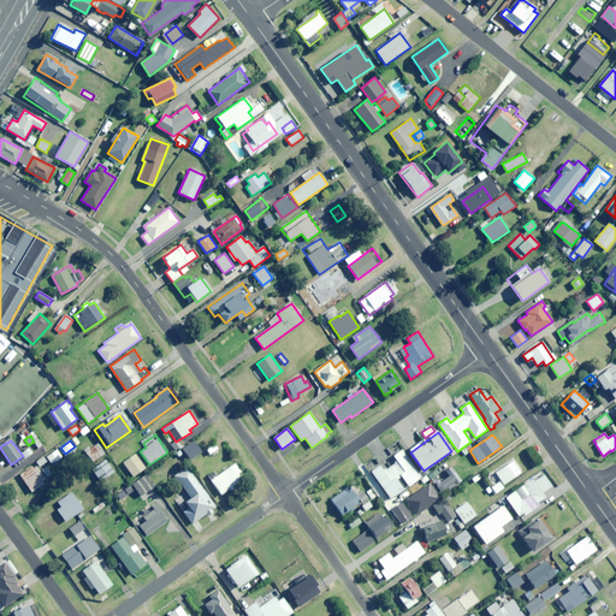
[(92,462),(105,454),(98,444),(86,452),(92,462)]
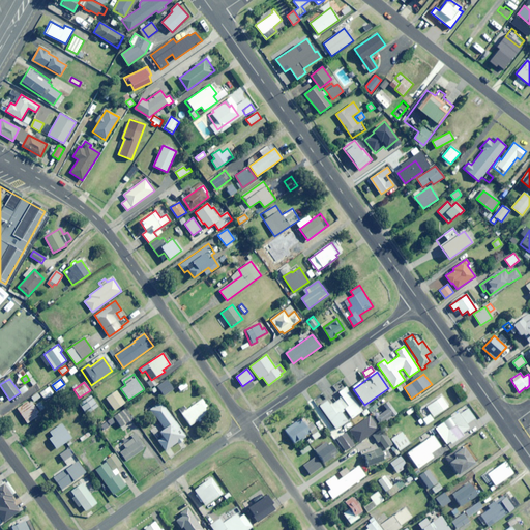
[(180,391),(187,386),(185,382),(178,387),(180,391)]
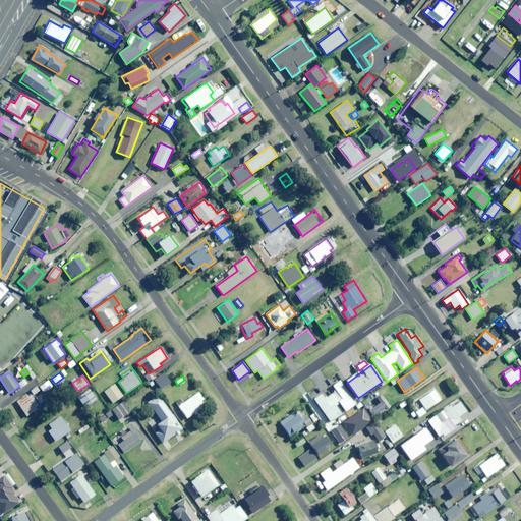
[(20,388),(27,384),(24,379),(17,384),(20,388)]
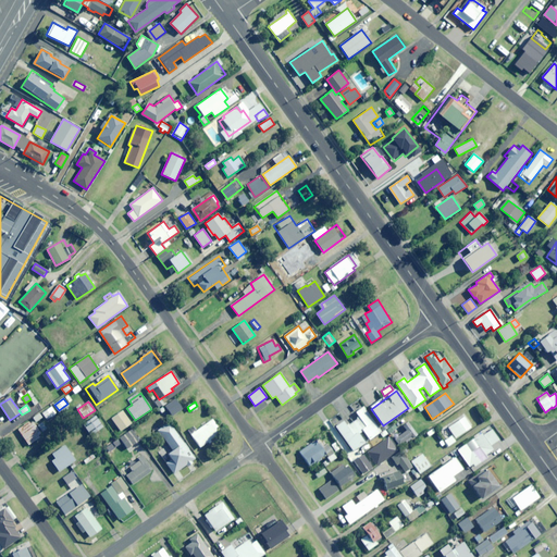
[(47,420),(56,413),(51,407),(42,412),(47,420)]
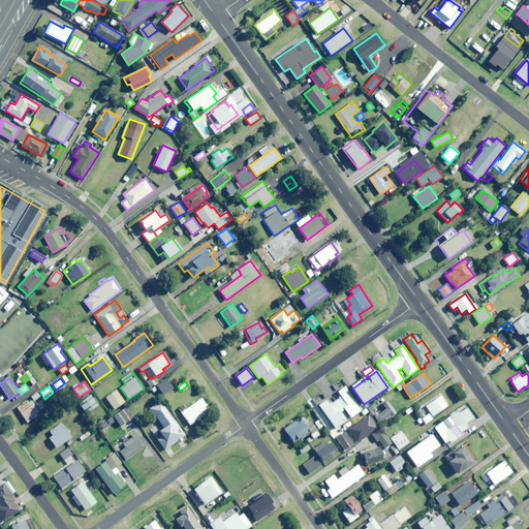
[(350,418),(362,410),(345,386),(338,392),(341,397),(330,404),(327,400),(319,405),(335,429),(346,421),(341,411),(344,409),(350,418)]
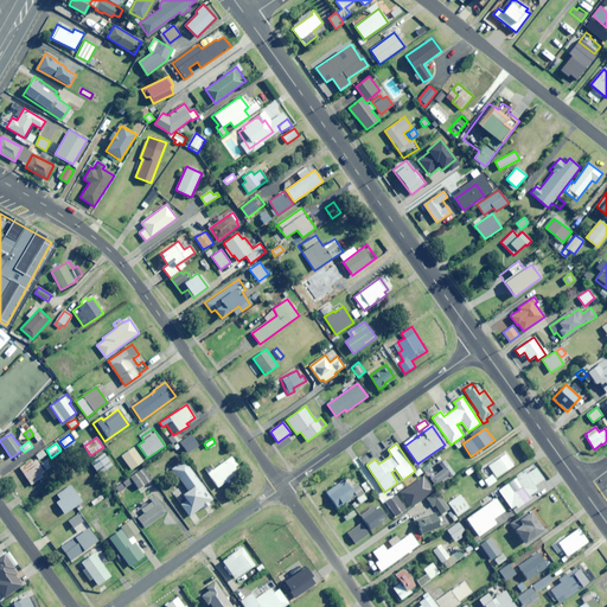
[(132,470),(144,461),(133,447),(121,455),(132,470)]
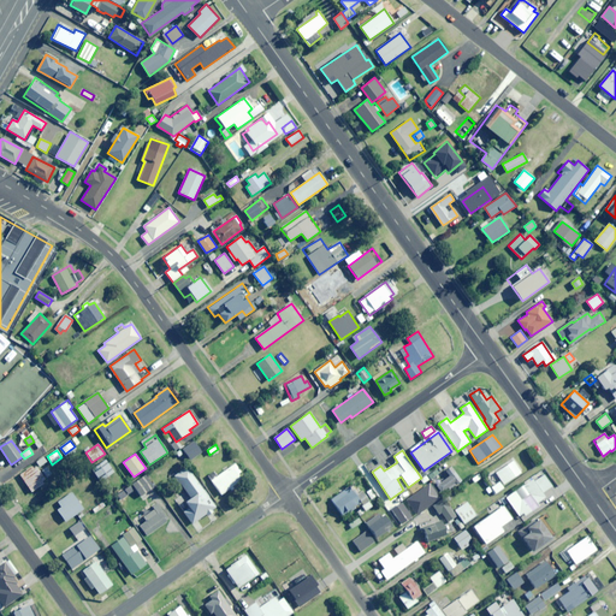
[(100,481),(114,472),(106,461),(93,469),(100,481)]
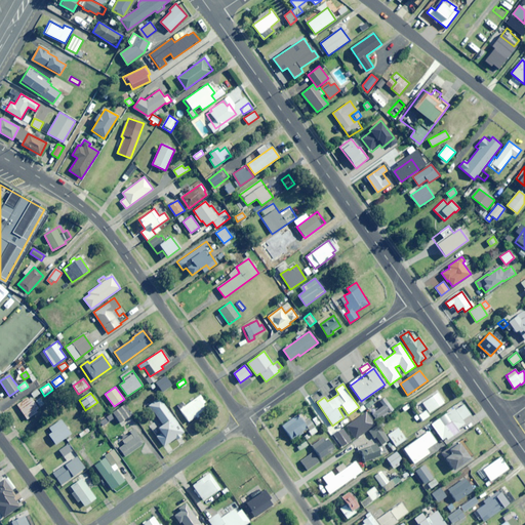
[(430,412),(444,403),(437,393),(422,403),(430,412)]
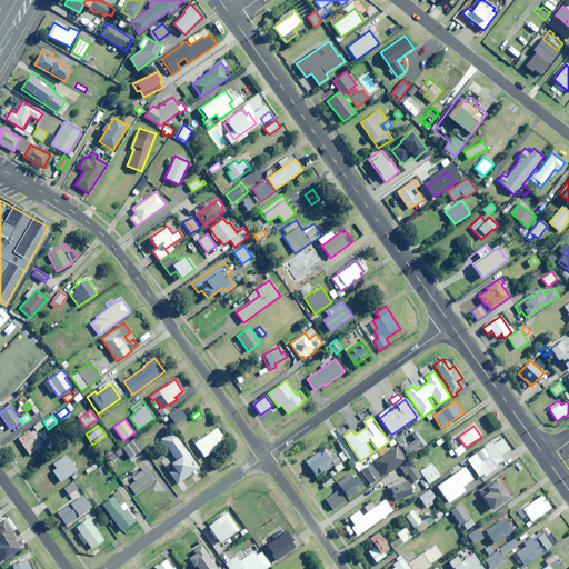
[(195,443),(205,457),(211,451),(213,453),(217,451),(215,449),(223,443),(219,438),(222,436),(217,428),(195,443)]
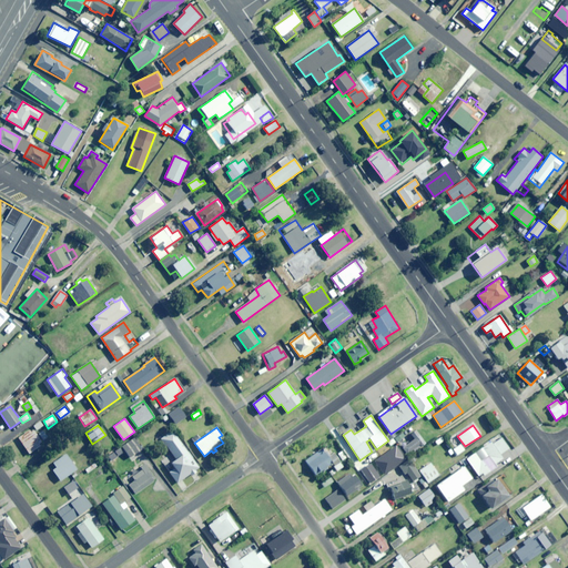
[(39,444),(42,442),(32,428),(19,438),(29,454),(40,446),(39,444)]
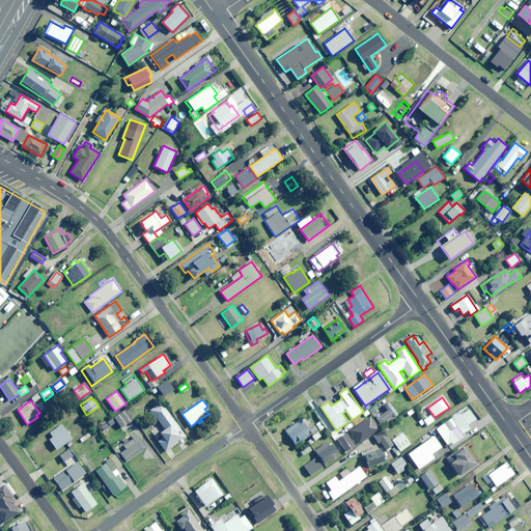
[(177,443),(179,445),(184,441),(183,440),(187,437),(161,402),(150,410),(165,429),(160,432),(163,438),(159,441),(166,451),(177,443)]
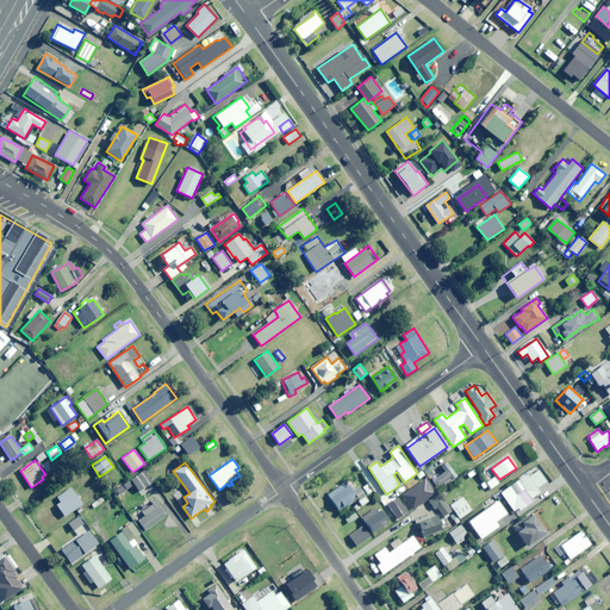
[(444,484),(456,475),(447,462),(439,468),(441,471),(430,479),(436,489),(444,483),(444,484)]
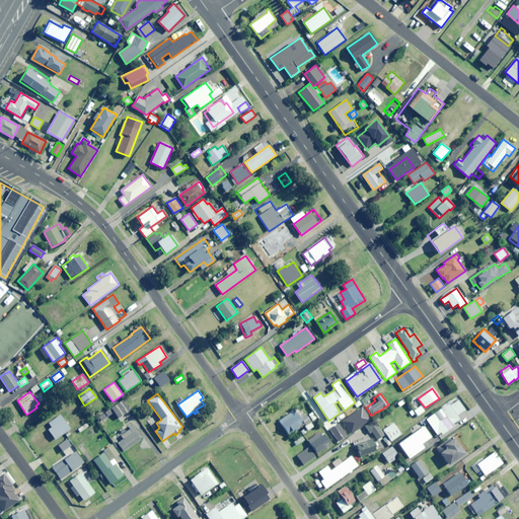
[(363,403),(370,398),(368,395),(361,399),(363,403)]
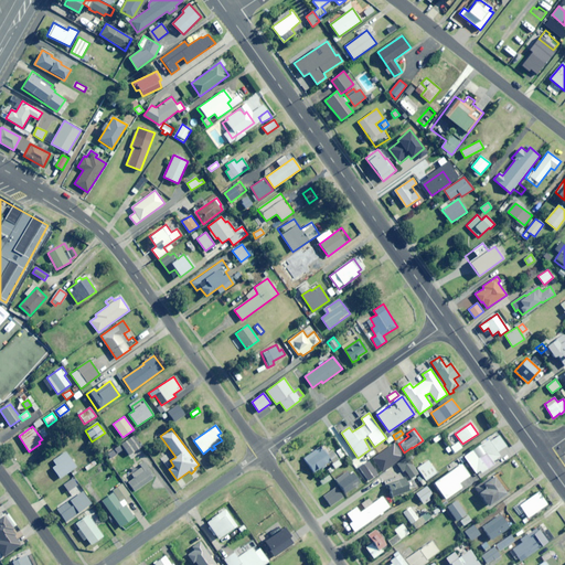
[(129,456),(142,446),(134,435),(121,444),(129,456)]
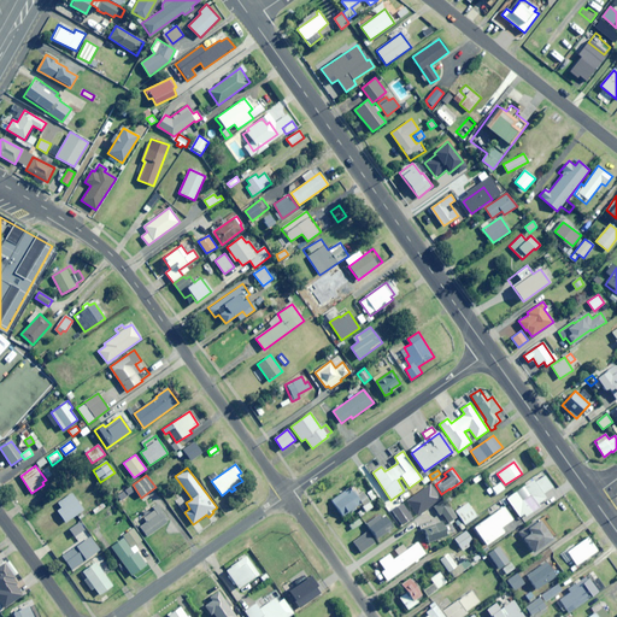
[(544,494),(552,487),(545,476),(534,482),(533,481),(507,499),(519,517),(524,513),(526,517),(540,506),(538,504),(546,498),(544,494)]
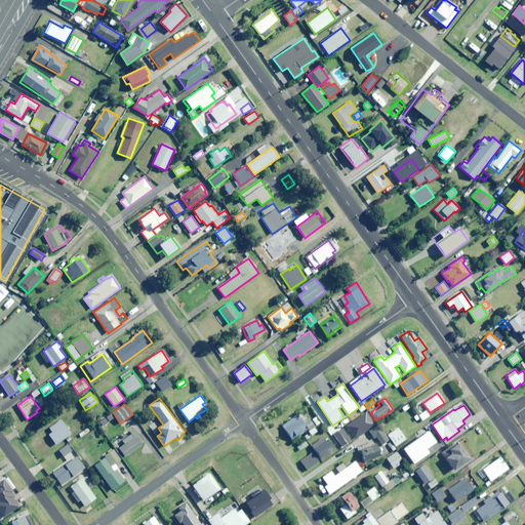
[(422,420),(430,416),(426,411),(418,415),(422,420)]
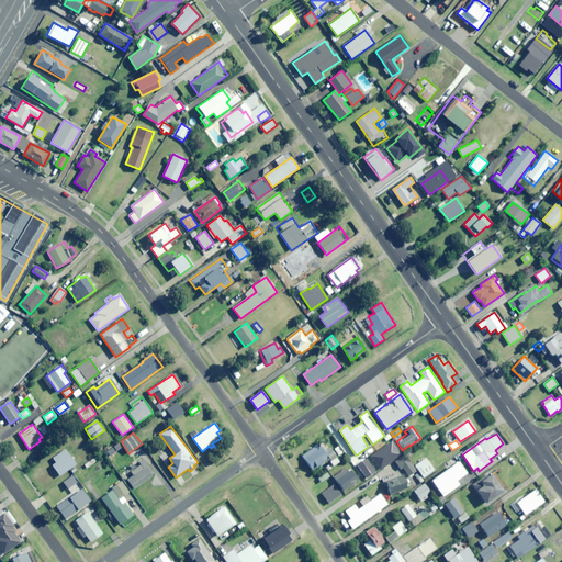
[(330,449),(325,452),(319,445),(302,456),(311,470),(328,459),(333,467),(339,462),(330,449)]
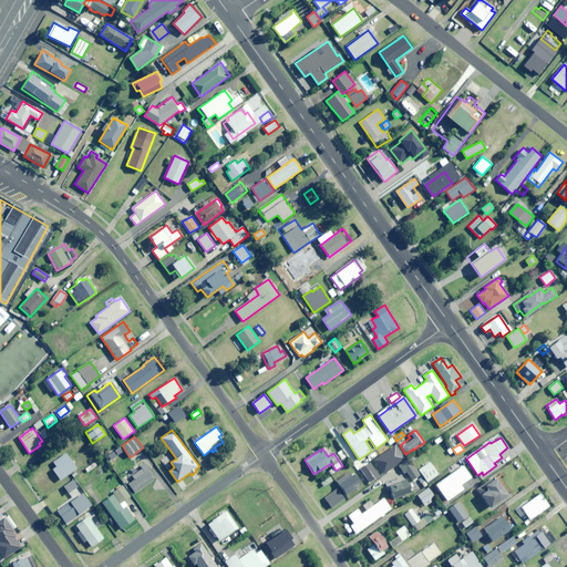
[(61,480),(76,468),(65,453),(53,463),(55,466),(53,468),(61,480)]
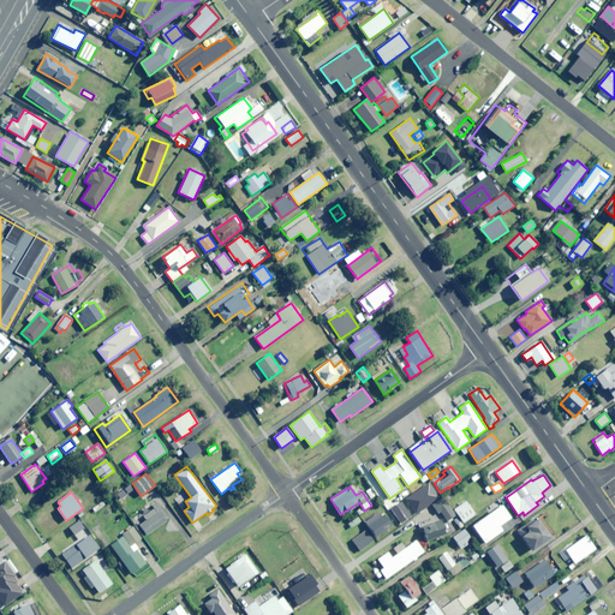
[(457,515),(442,497),(431,505),(439,513),(441,512),(448,521),(457,515)]
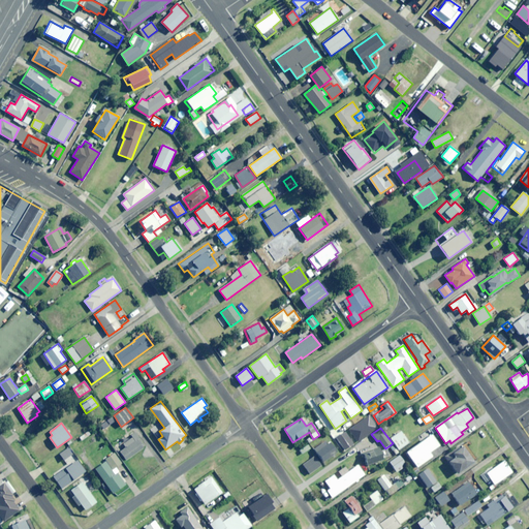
[(399,449),(409,442),(401,431),(391,438),(399,449)]
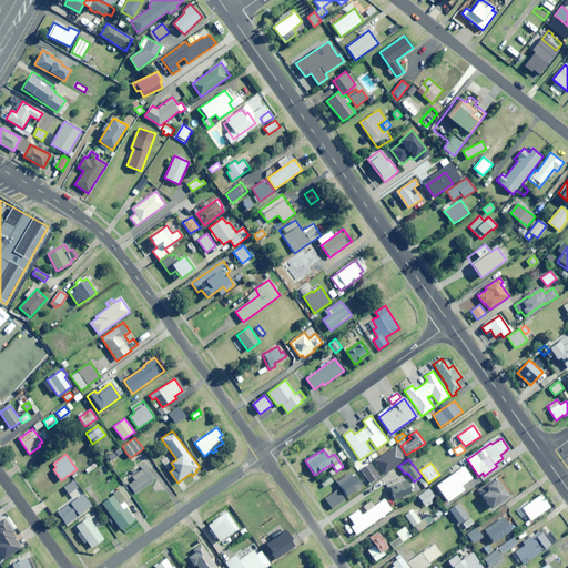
[(371,484),(381,477),(371,464),(362,470),(371,484)]
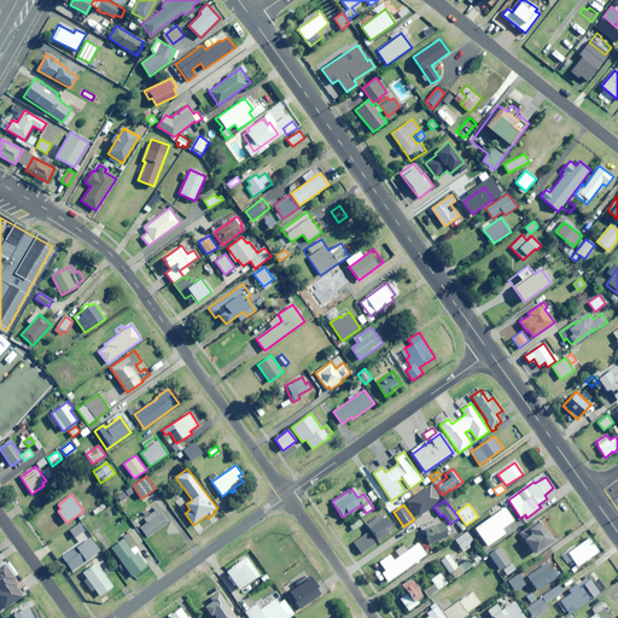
[(415,518),(424,511),(421,507),(412,513),(415,518)]
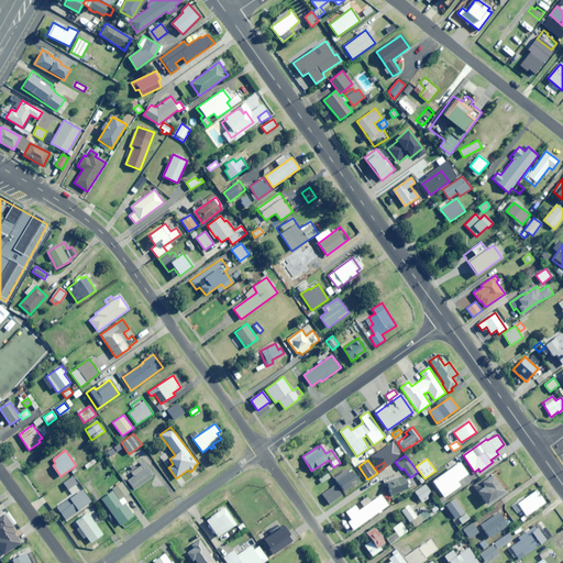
[(134,489),(155,475),(145,463),(132,472),(134,476),(128,481),(134,489)]
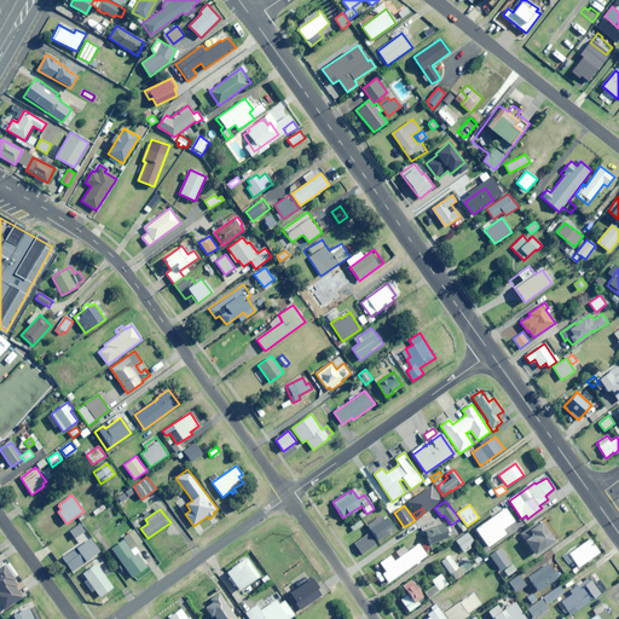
[(502,530),(514,521),(504,509),(474,530),(486,548),(505,534),(502,530)]
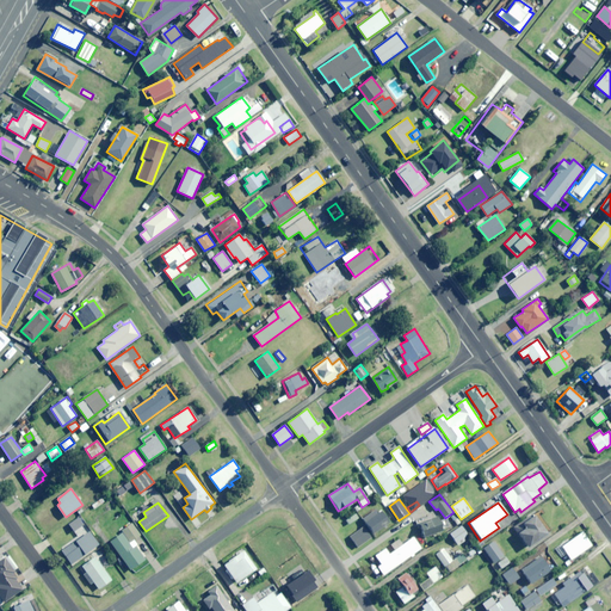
[(374,535),(390,523),(380,507),(363,519),(374,535)]
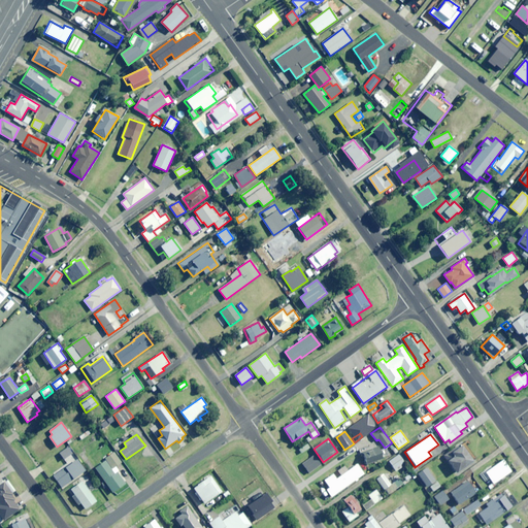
[(456,472),(473,461),(461,443),(444,456),(456,472)]
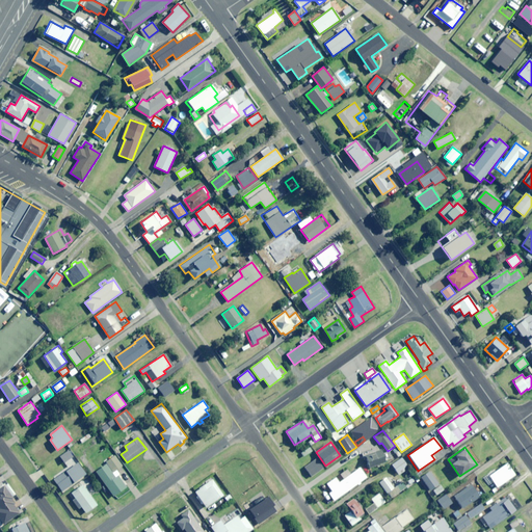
[(370,469),(386,462),(380,449),(365,455),(370,469)]
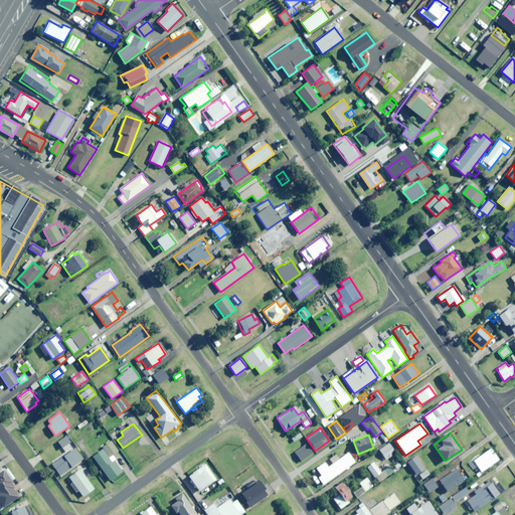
[(112,456),(119,451),(111,441),(102,448),(103,449),(94,456),(111,480),(123,472),(112,456)]
